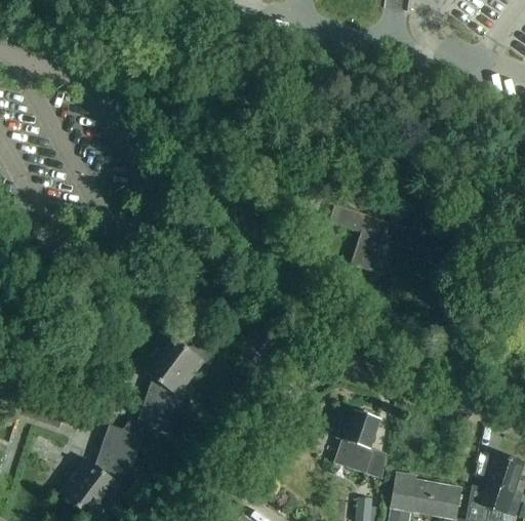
[(350,264),(371,271),(381,238),(442,257),(447,240),(451,242),(458,219),(447,215),(445,221),(416,211),(410,228),(334,203),(329,221),(361,231),(350,264)]
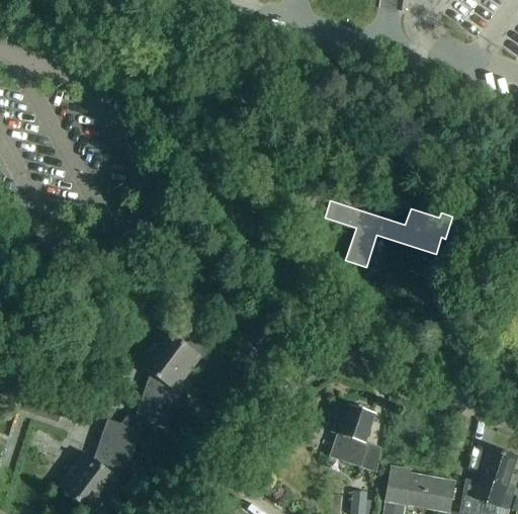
[(173,311),(185,315),(191,297),(179,294),(173,311)]
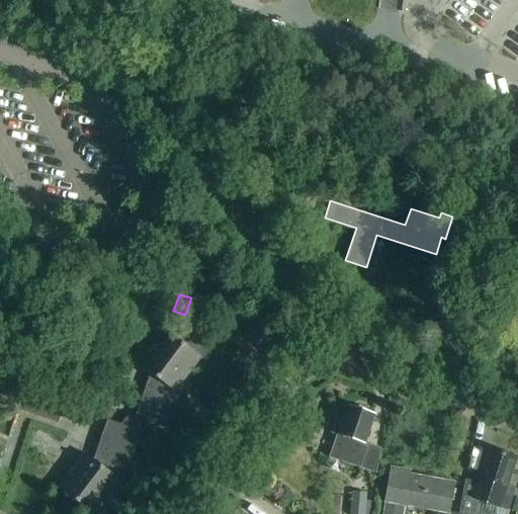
[(139,363),(150,371),(136,415),(128,413),(120,422),(107,418),(93,457),(84,451),(58,486),(93,512),(110,490),(120,494),(142,430),(149,433),(156,423),(170,427),(182,391),(176,388),(199,356),(207,359),(216,336),(181,324),(176,336),(165,328),(139,363)]
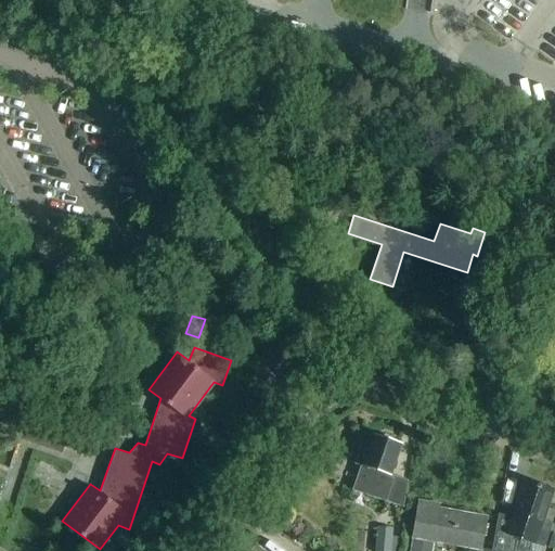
[(388,475),(400,440),(394,438),(391,435),(385,433),(381,434),(375,433),(370,449),(360,447),(356,462),(361,463),(353,488),(387,499),(395,476),(388,475)]
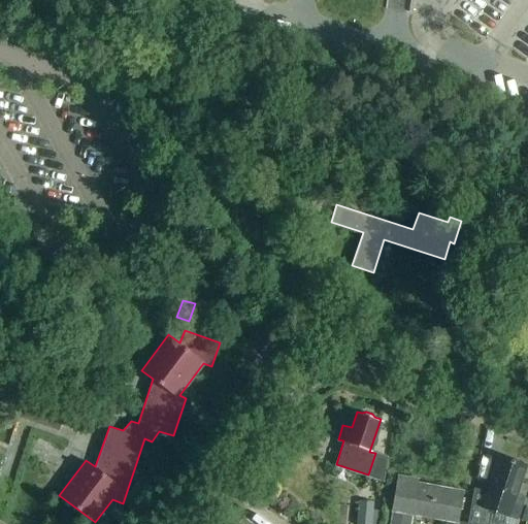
[(519,516),(525,494),(518,492),(526,463),(499,455),(486,500),(473,497),(468,522),(467,523),(485,523),(489,506),(519,516)]
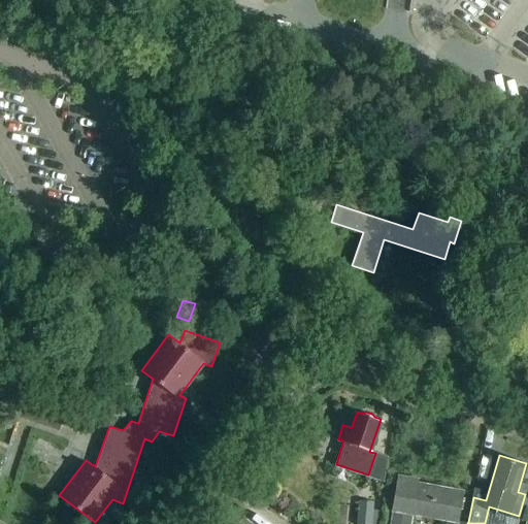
[(467,523),(468,522),(458,520),(464,490),(397,478),(392,510),(393,510),(390,523),(409,523),(413,513),(451,520),(450,523),(467,523)]
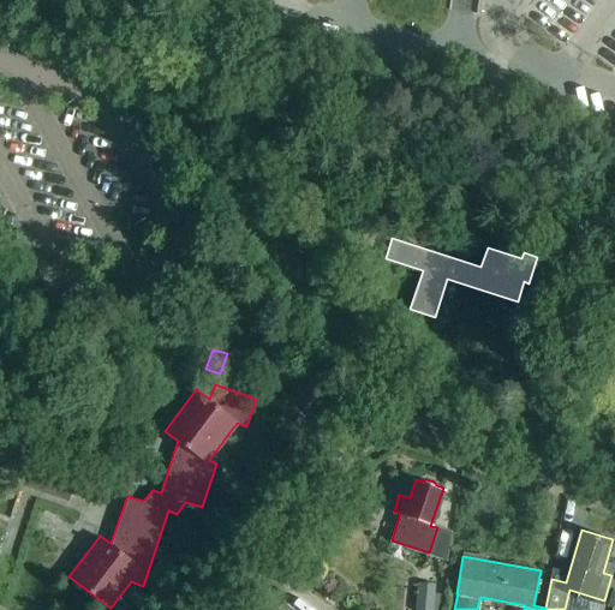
[(416,609),(434,609),(436,581),(418,580),(416,609)]
